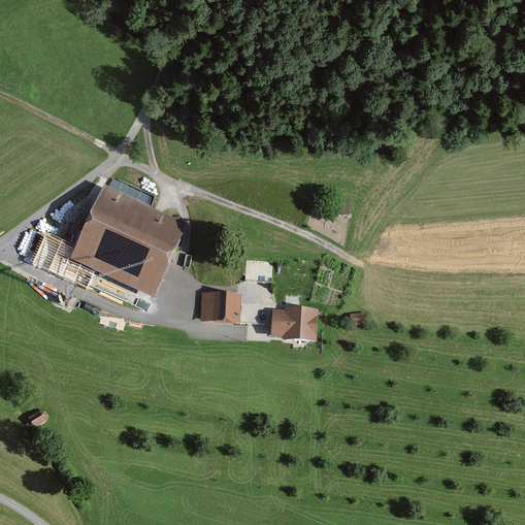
[(187,226),(97,183),(61,258),(152,301),(187,226)]
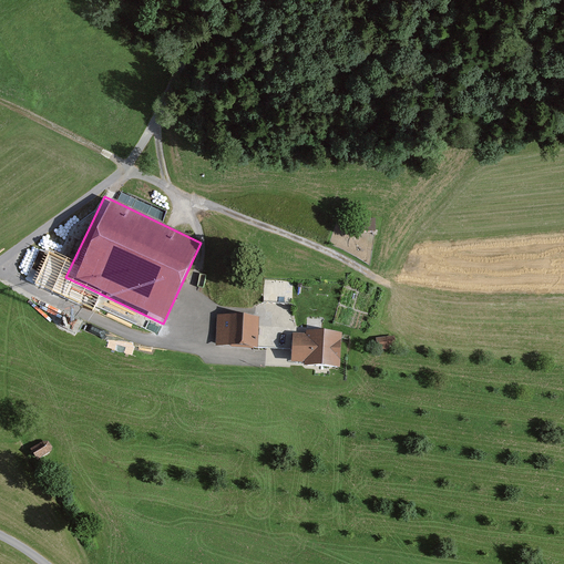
[(375,218),(362,218),(361,231),(373,231),(375,218)]
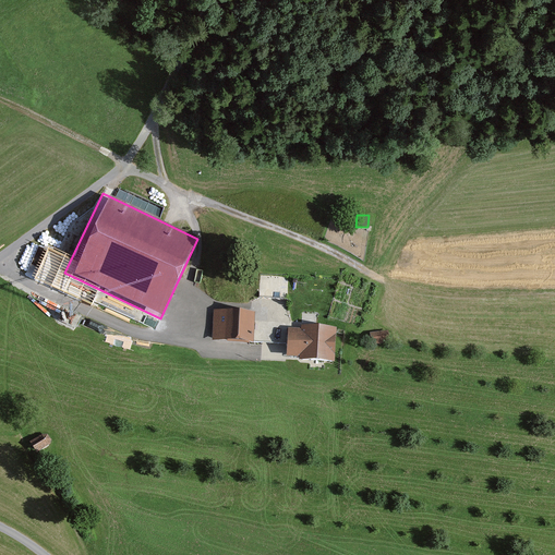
[(258,309),(218,308),(218,336),(257,337),(258,309)]
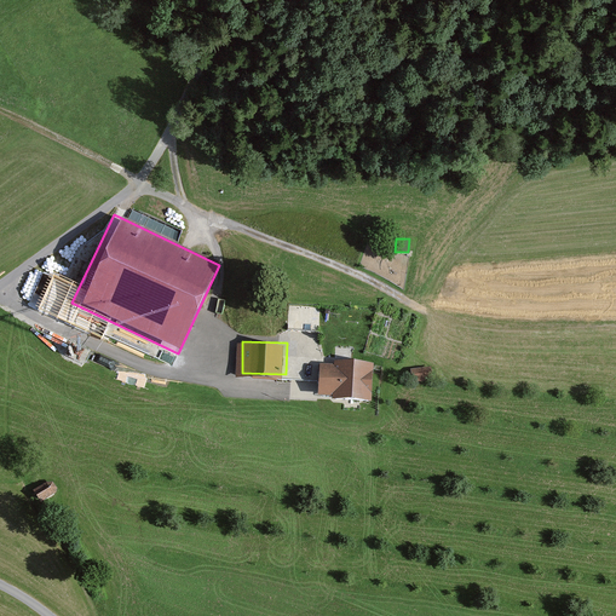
[(338,361),(323,360),(322,392),(339,392),(339,396),(374,397),(375,360),(338,358),(338,361)]
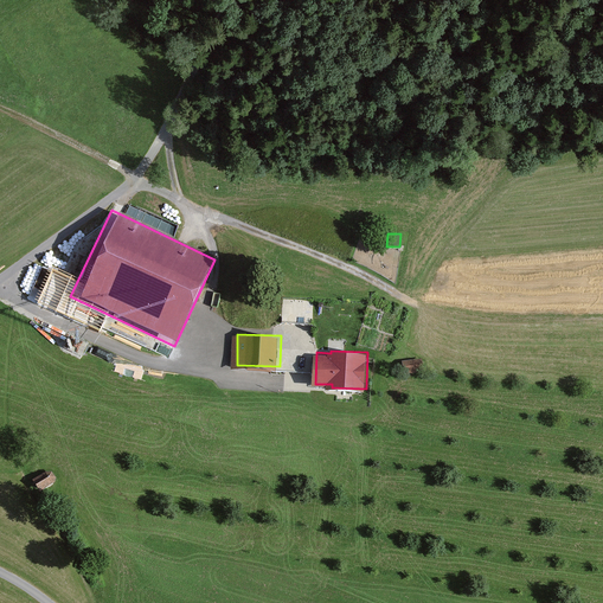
[(418,360),(402,361),(402,372),(419,371),(418,360)]
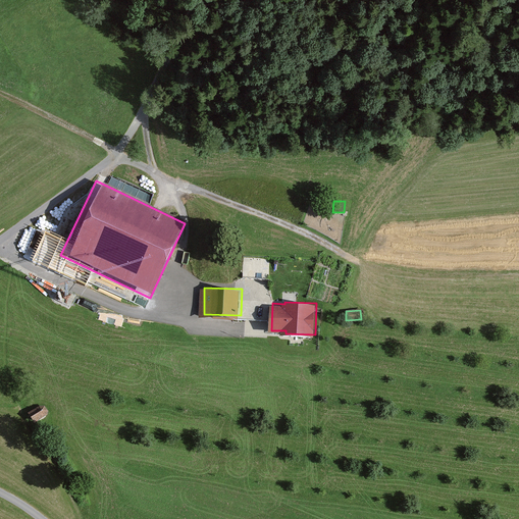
[(44,406),(30,416),(36,424),(50,414),(44,406)]
